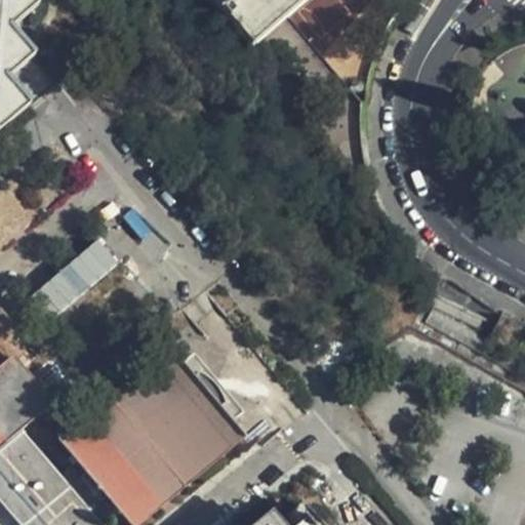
[(0,0),(0,131),(28,108),(5,79),(32,57),(7,28),(36,6),(30,0),(0,0)]
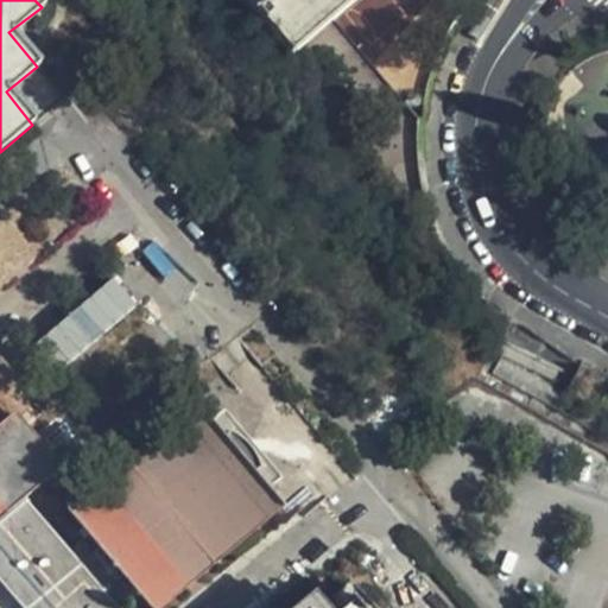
[(248,0),(293,52),(356,0),(248,0)]
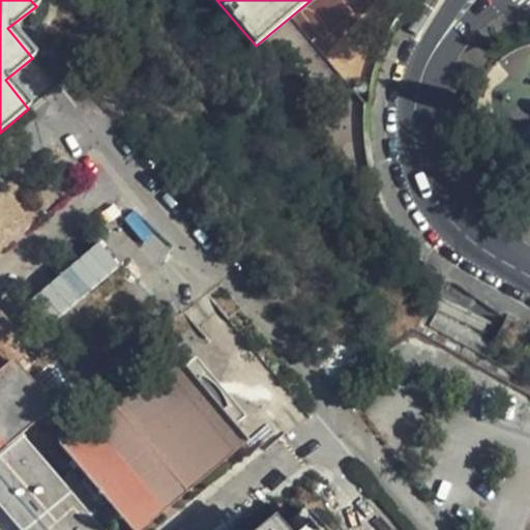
[(98,242),(28,301),(49,326),(120,267),(98,242)]
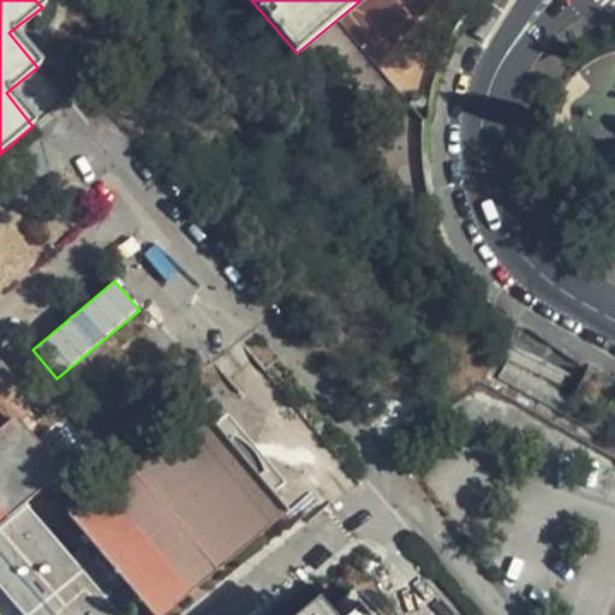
[(320,614),(314,608),(305,614),(118,614),(138,598),(154,614),(175,614),(287,521),(255,485),(261,479),(202,411),(69,524),(85,542),(70,555),(23,501),(53,476),(9,425),(0,431),(0,591),(18,614),(320,614)]
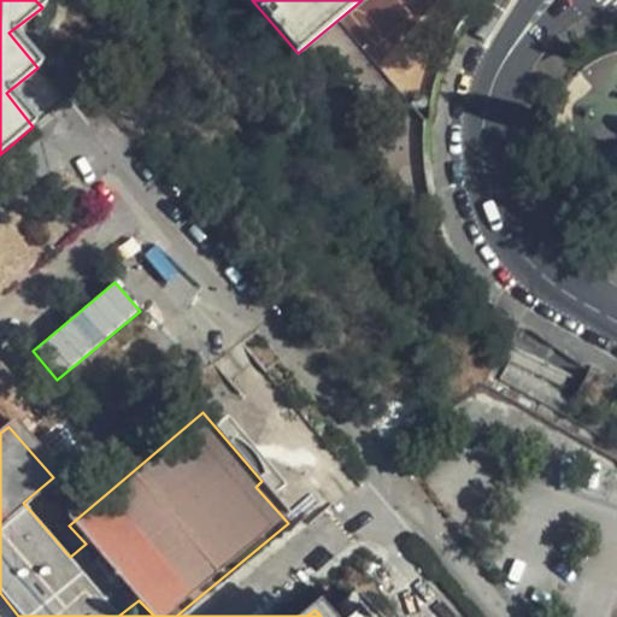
[(335,616),(375,616),(360,592),(330,609),(335,616)]
